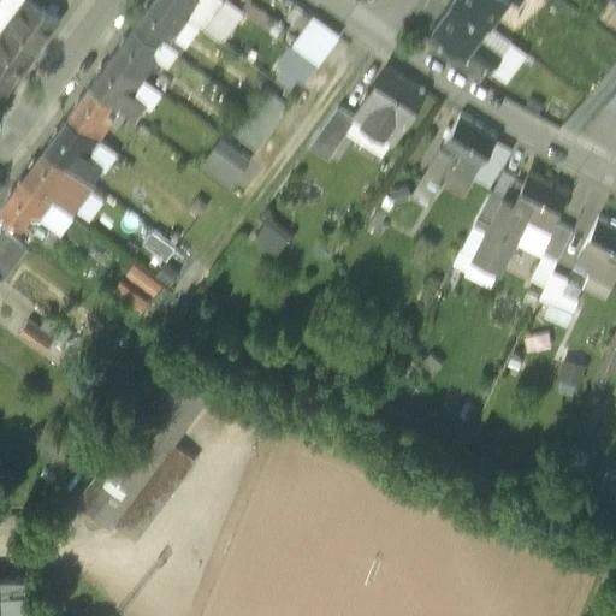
[(0,30),(23,0),(1,0),(0,3),(0,30)]
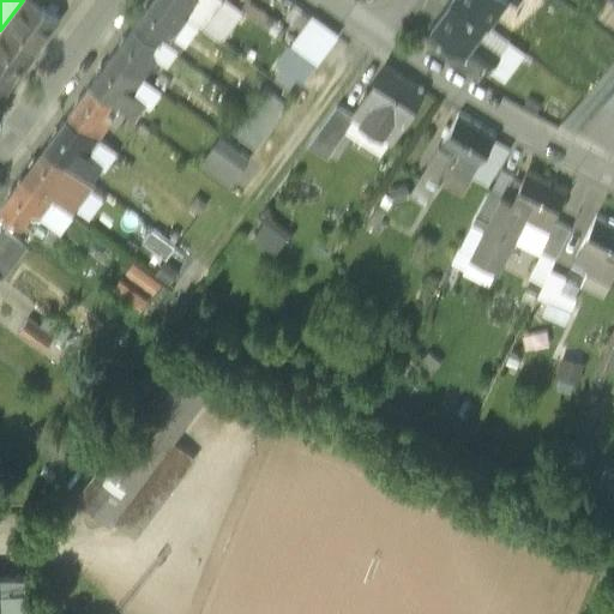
[(23,0),(0,30),(0,34),(31,59),(59,23),(38,7),(28,0),(23,0)]
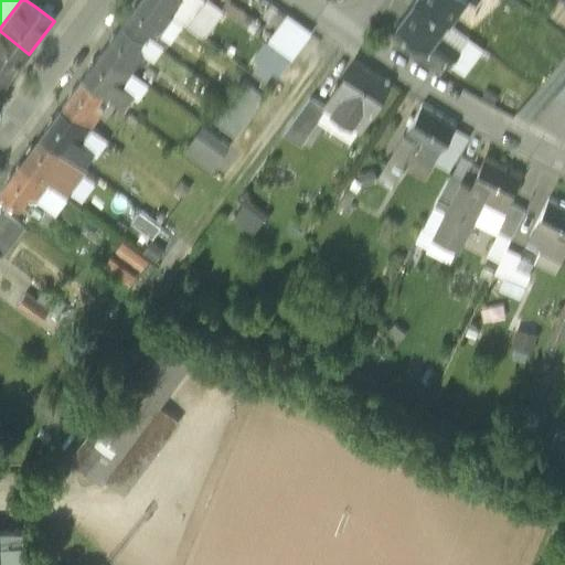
[(172,18),(148,0),(140,0),(123,24),(144,40),(145,40),(152,29),(160,35),(160,34),(171,19),(172,18)]
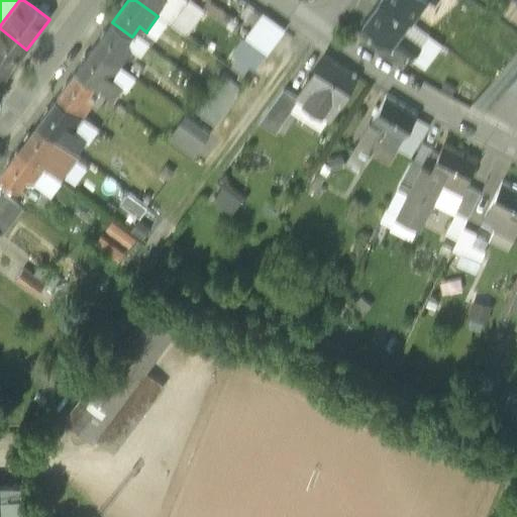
[(135,0),(158,16),(169,1),(167,0),(135,0)]
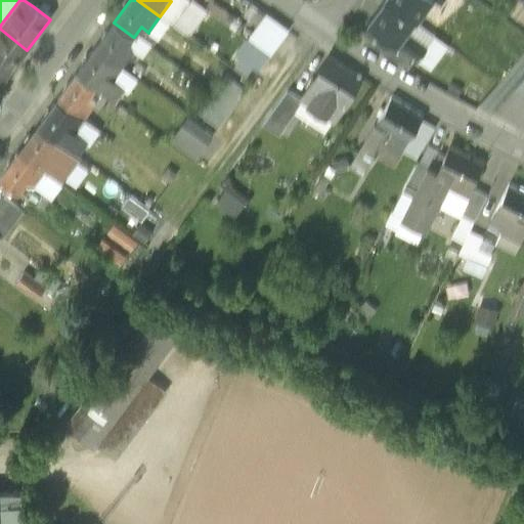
[(169,0),(171,1),(180,8),(185,0),(169,0)]
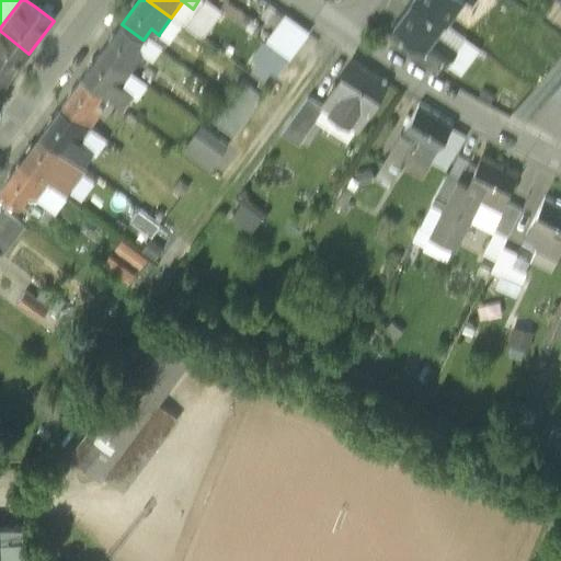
[(412,0),(412,1),(444,24),(461,0),(412,0)]
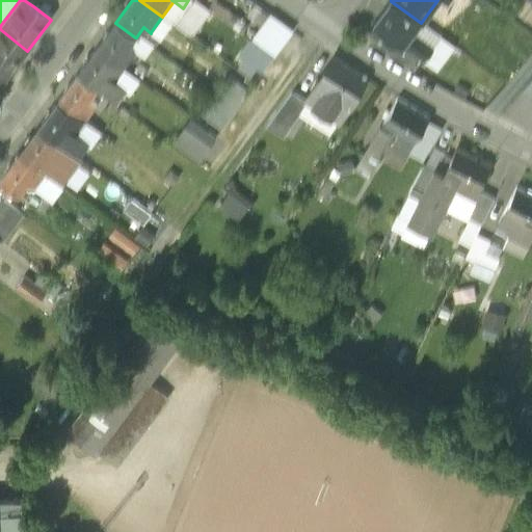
[(437,0),(421,23),(430,30),(447,7),(437,0)]
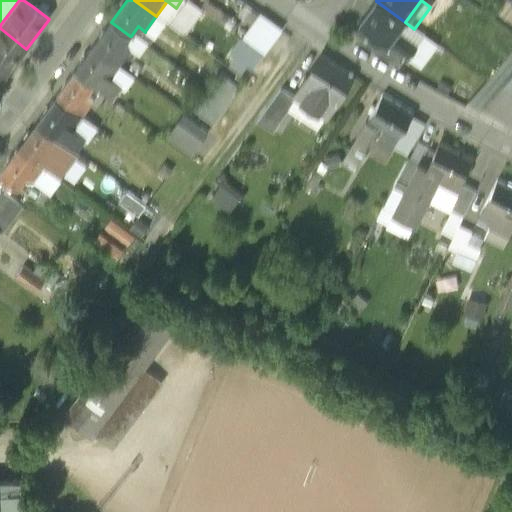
[(156,16),(155,17),(165,24),(177,9),(176,8),(167,1),(156,16)]
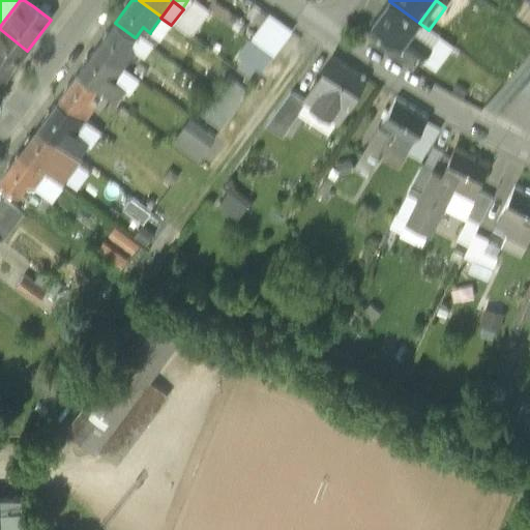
[(419,23),(389,1),(372,26),(386,37),(401,48),(401,47),(411,34),(419,23)]
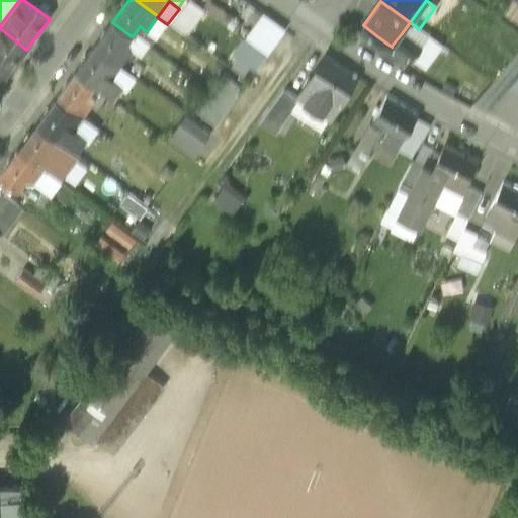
[(284,32),(262,16),(245,39),(267,56),(284,32)]
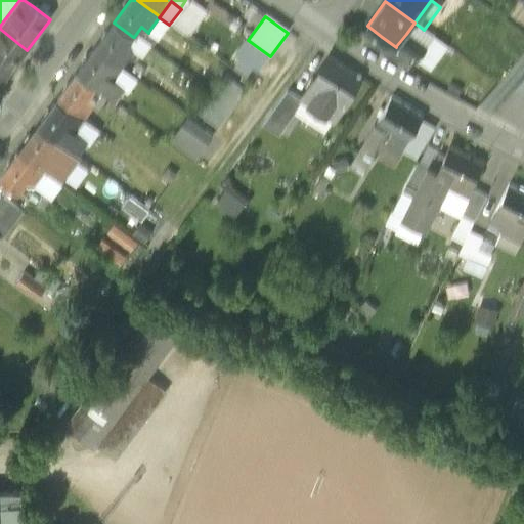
[(187,28),(178,20),(173,27),(183,34),(187,28)]
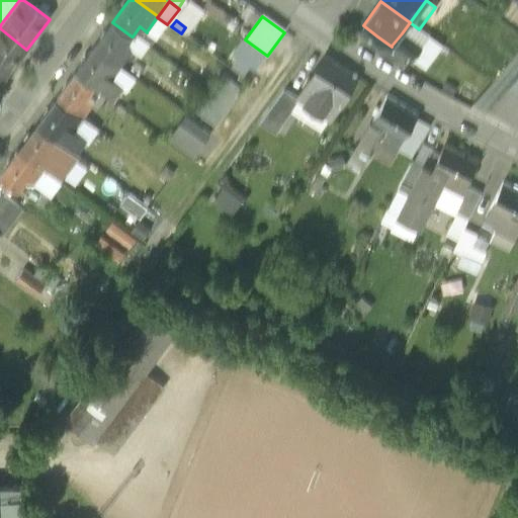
[(132,36),(112,22),(94,49),(120,68),(132,53),(123,48),(132,36)]
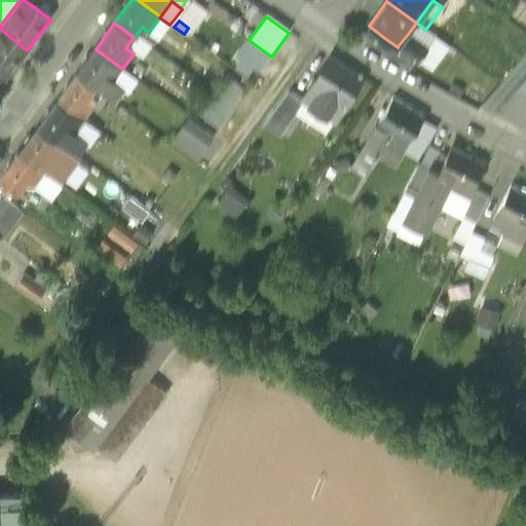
[(425,30),(416,23),(408,34),(427,48),(428,49),(437,37),(425,30)]
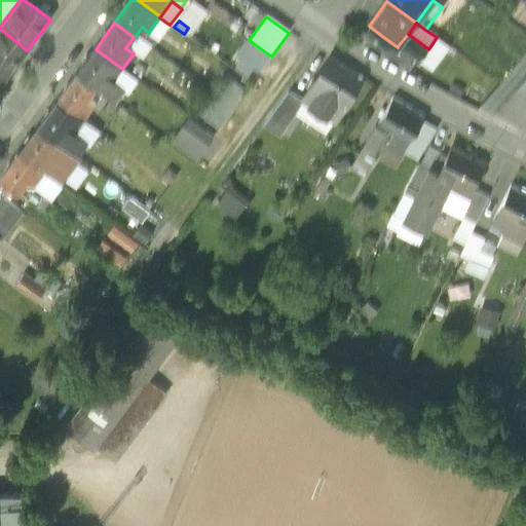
[(149,33),(142,27),(135,37),(144,44),(152,34),(149,32),(149,33)]
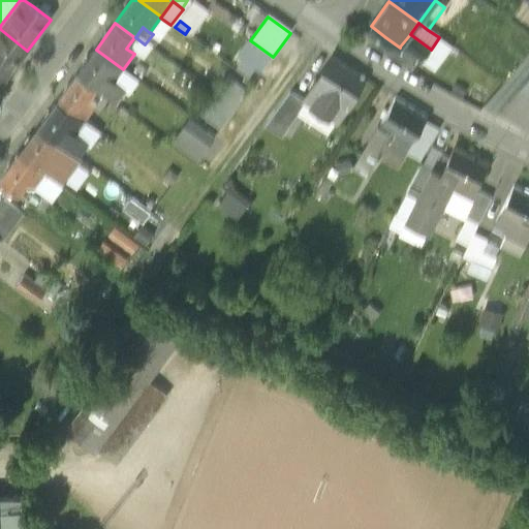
[(0,29),(0,80),(3,83),(27,51),(0,29)]
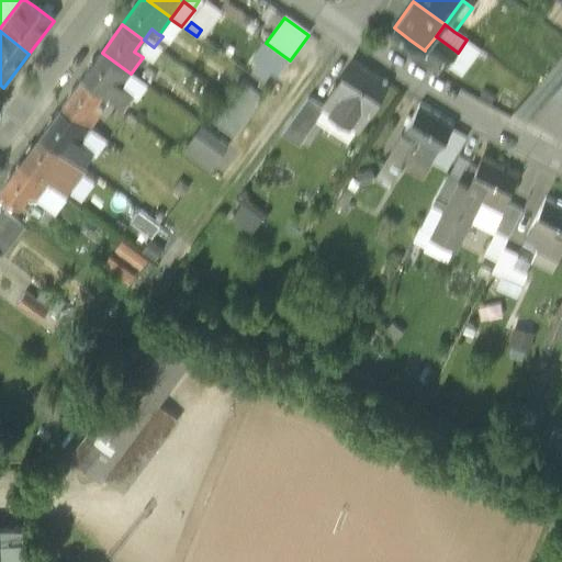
[(436,36),(425,49),(447,66),(458,53),(457,52),(436,36)]
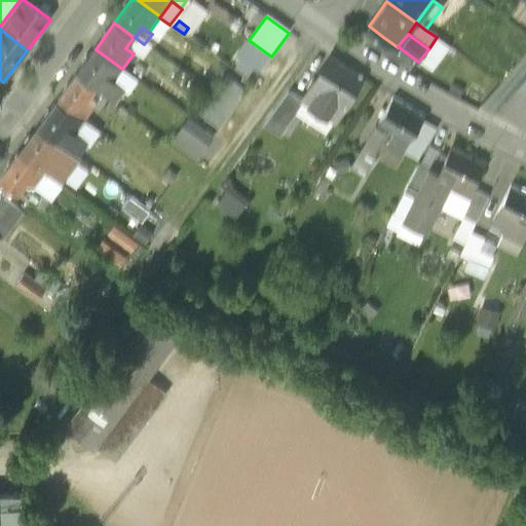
[(269,59),(248,42),(241,52),(262,68),(269,59)]
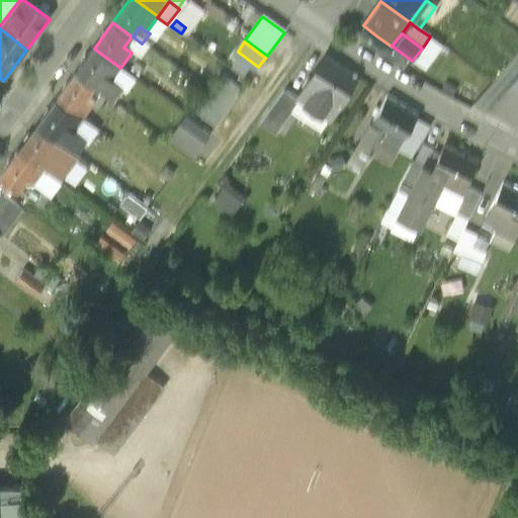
[(120,68),(94,49),(75,74),(94,88),(101,78),(108,83),(109,82),(110,82),(120,68)]
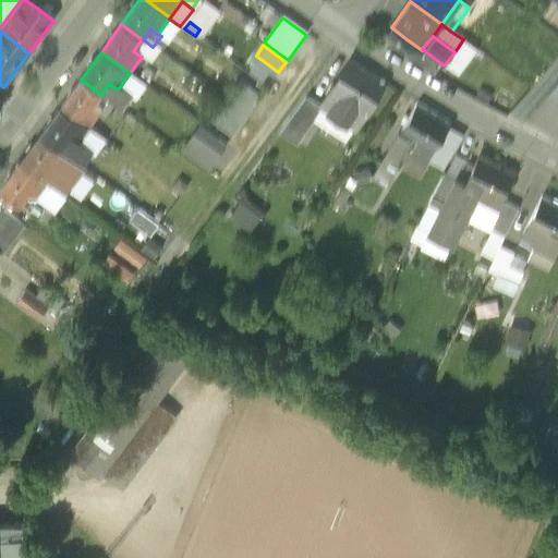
[(384,84),(350,62),(332,88),(366,110),(384,84)]
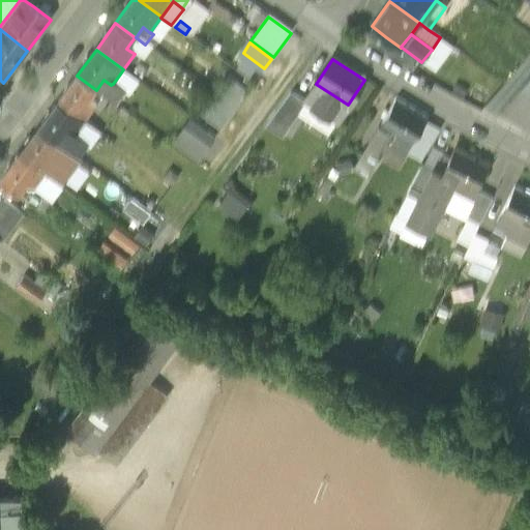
[(473,68),(464,61),(457,70),(467,78),(473,68)]
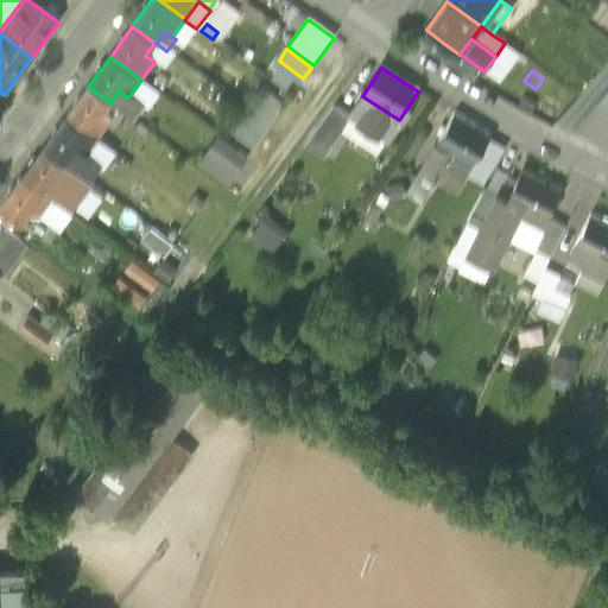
[(169,83),(159,76),(151,87),(159,94),(169,83)]
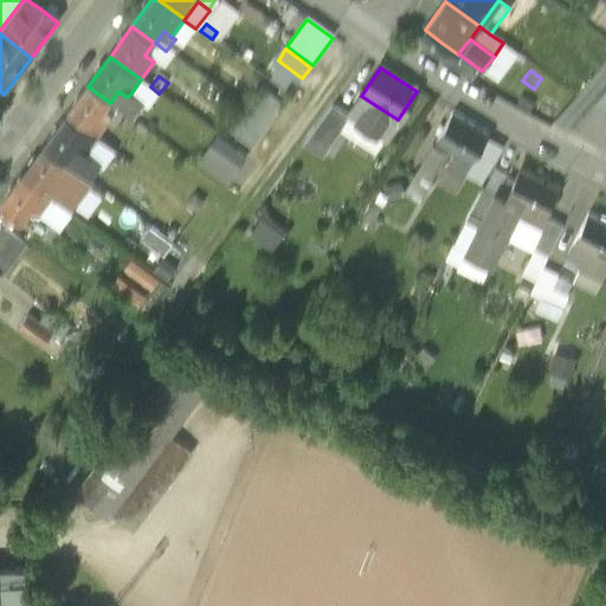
[(110,103),(88,86),(65,117),(96,140),(96,139),(97,139),(110,122),(101,115),(110,103)]
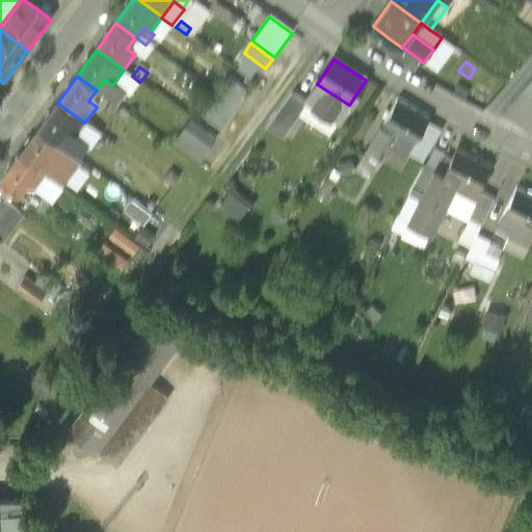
[(203,88),(190,79),(180,92),(192,102),(203,88)]
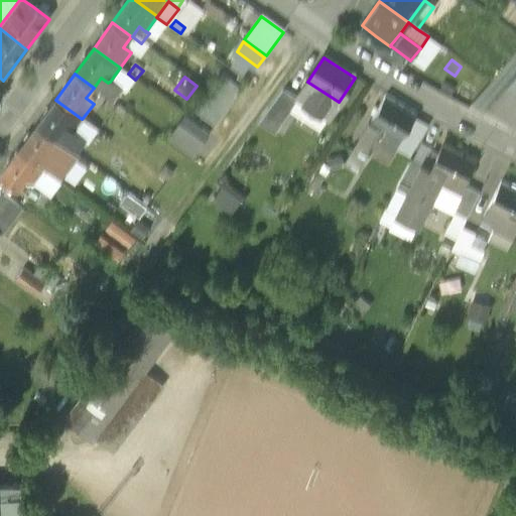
[(241,90),(222,77),(215,86),(234,100),(241,90)]
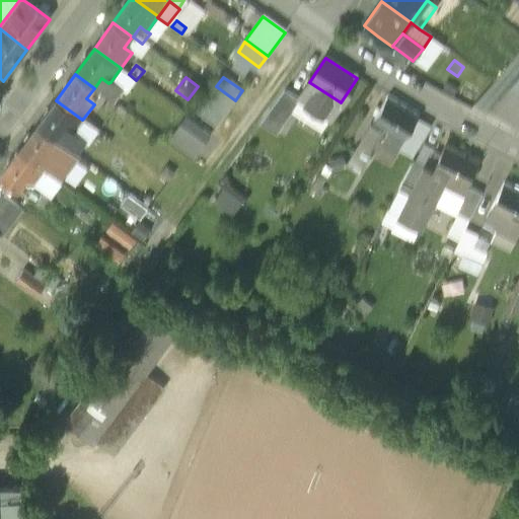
[(108,83),(101,78),(94,88),(112,101),(120,89),(110,82),(109,82),(108,83)]
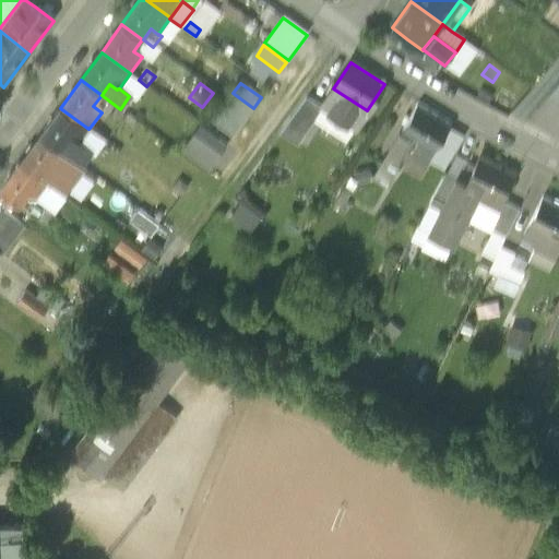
[(558,84),(549,96),(558,105),(558,84)]
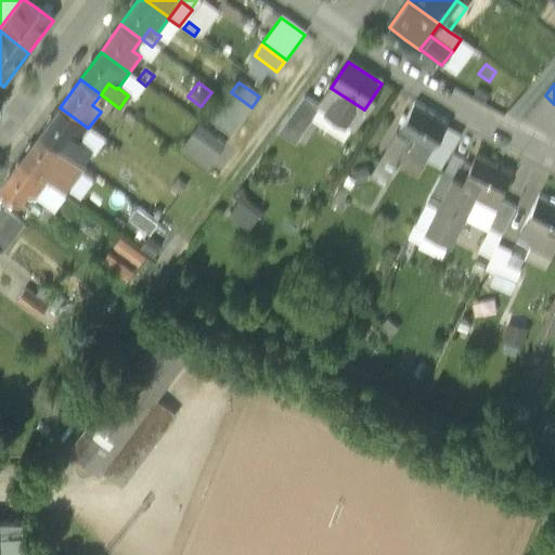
[(364,110),(331,88),(319,106),(318,107),(319,108),(351,129),(364,110)]
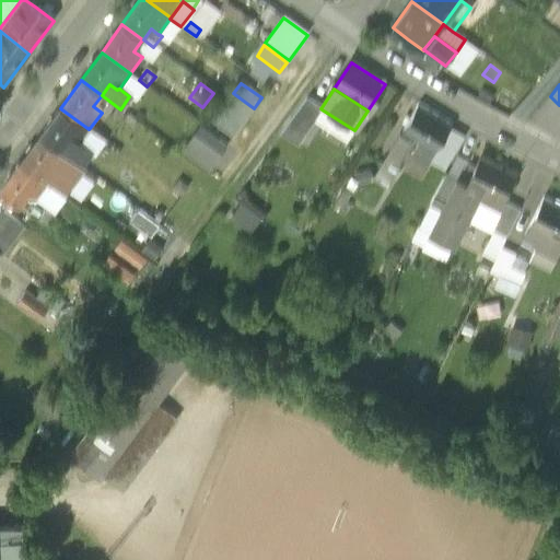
[(254,108),(233,93),(226,103),(246,117),(254,108)]
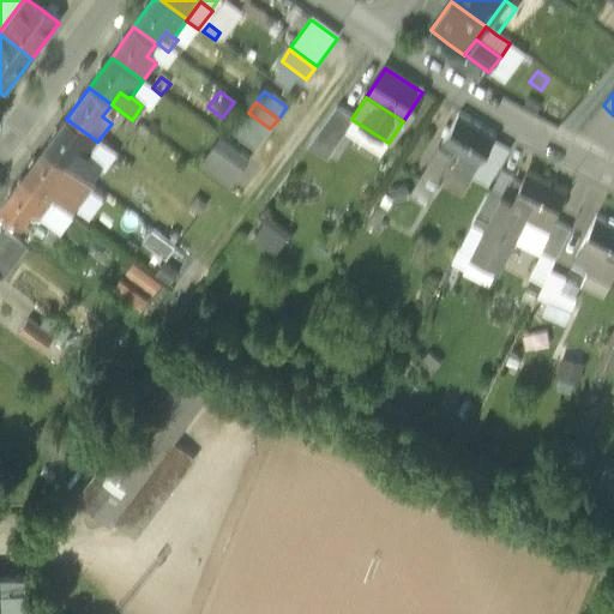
[(336,107),(307,146),(327,160),(353,120),(351,119),(353,118),(344,112),(336,107)]
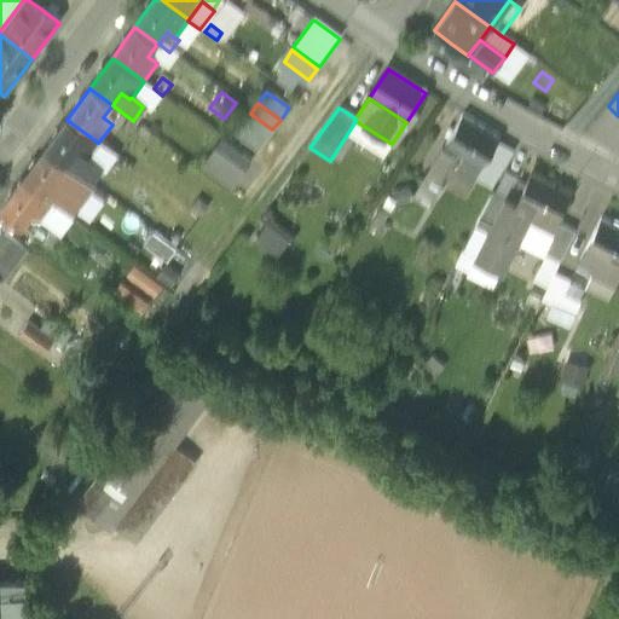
[(272,129),(250,114),(242,125),(265,140),(272,129)]
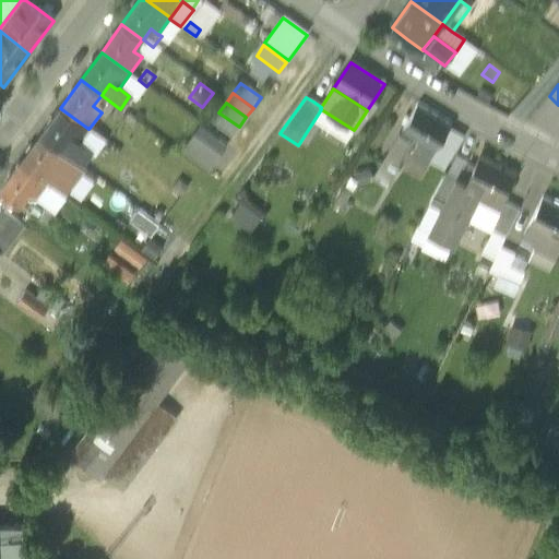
[(451,125),(417,105),(401,132),(415,140),(421,144),(435,152),(451,125)]
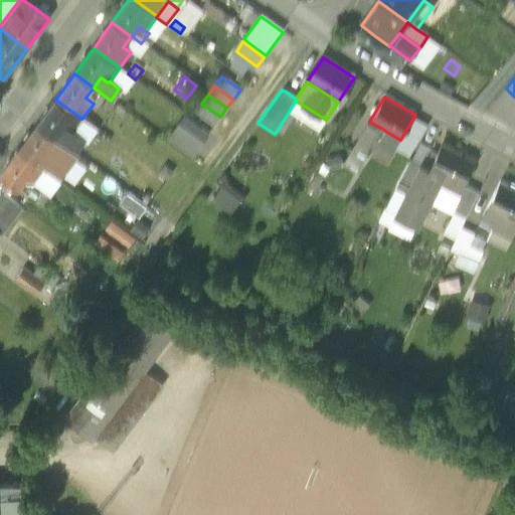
[(81,119),(55,100),(36,125),(55,139),(63,129),(70,134),(70,133),(77,138),(88,124),(81,119)]
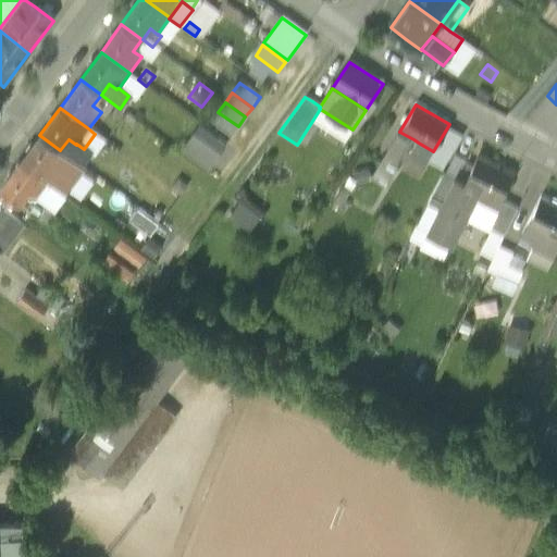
[(238,126),(218,112),(210,122),(231,137),(238,126)]
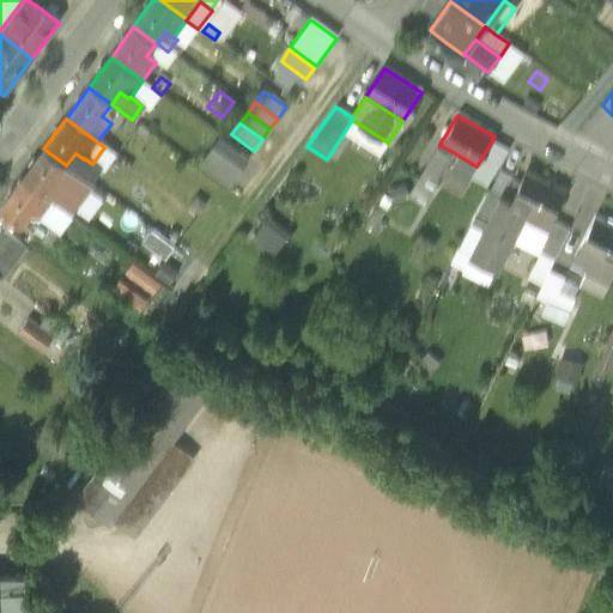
[(477,167),(468,180),(487,190),(515,150),(495,137),(477,167)]
